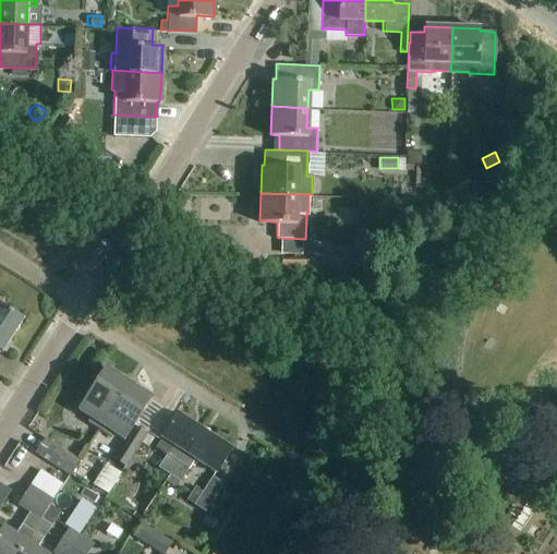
[(333,253),(353,253),(356,253),(356,265),(370,265),(370,253),(370,235),(356,235),(356,239),(334,239),(333,253)]
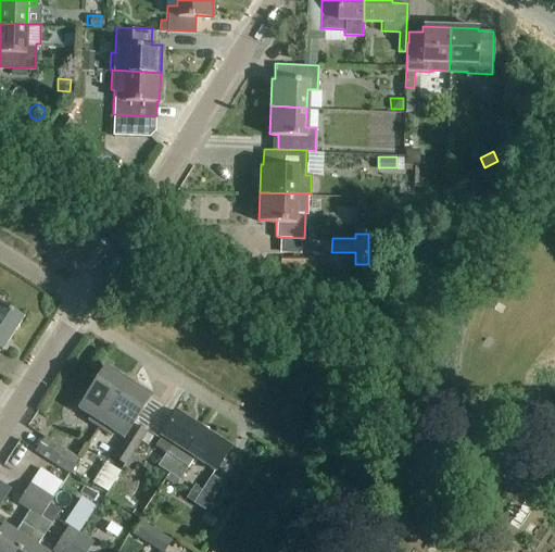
[(307,255),(307,265),(327,265),(328,255),(307,255)]
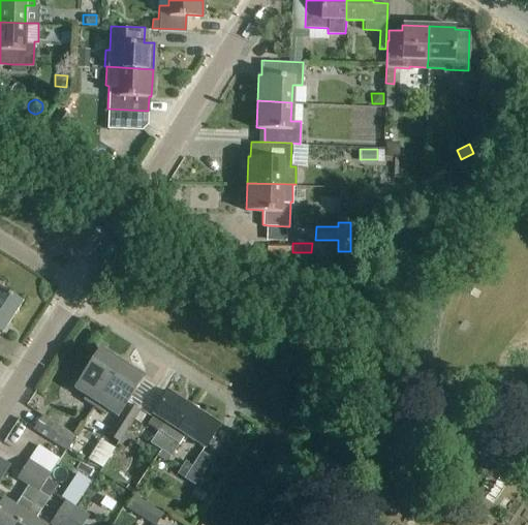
[(0,330),(1,331),(21,300),(0,287),(0,330)]
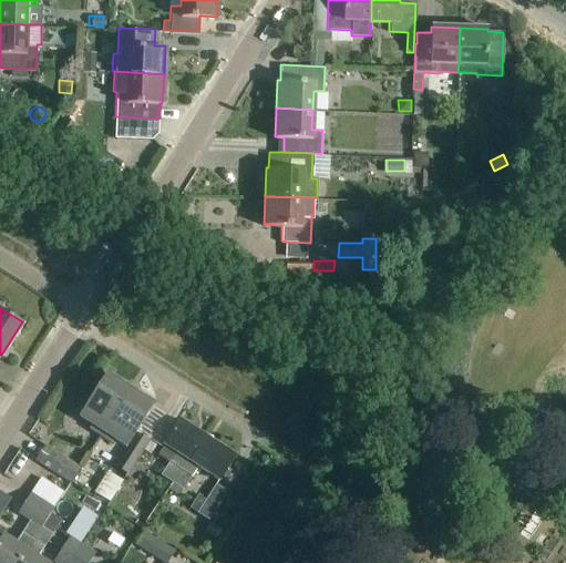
[(114,411),(131,386),(109,371),(79,417),(101,431),(114,411)]
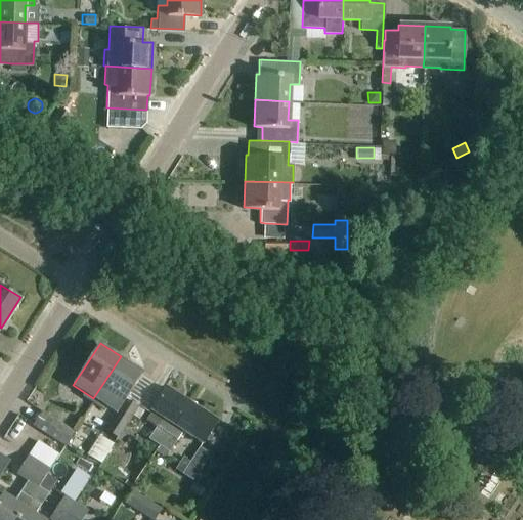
[(105,380),(93,398),(115,412),(141,371),(121,356),(105,380)]
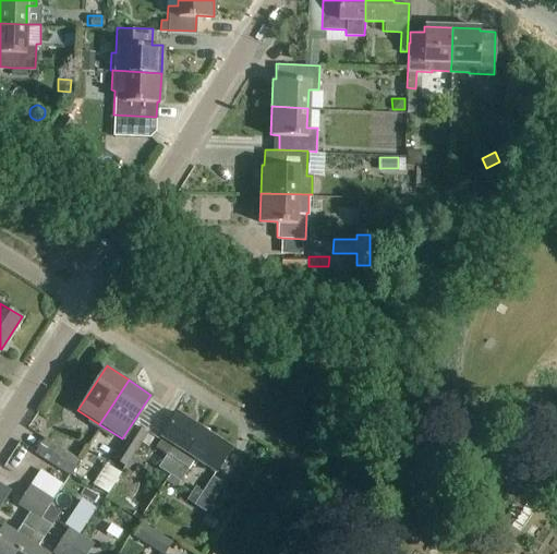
[(155,464),(169,472),(183,450),(200,425),(177,411),(160,436),(169,442),(155,464)]
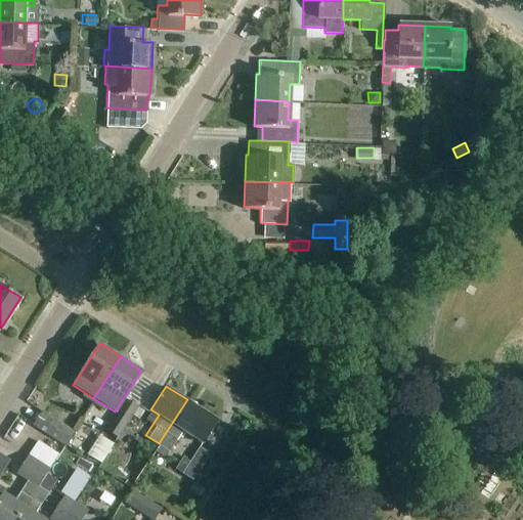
[(119,436),(138,406),(127,399),(109,429),(119,436)]
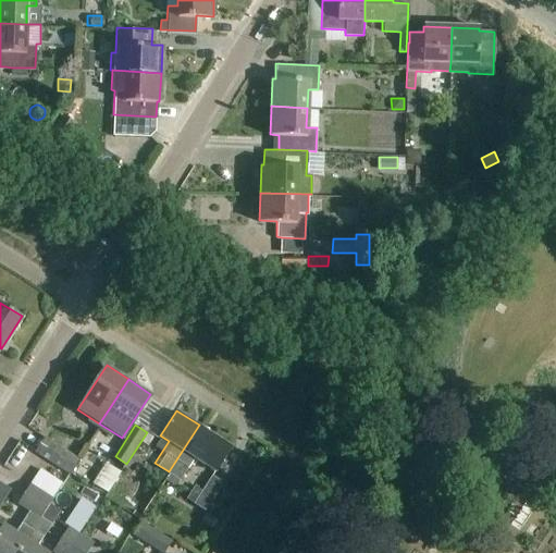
[(164,478),(168,480),(170,477),(175,480),(192,455),(215,470),(232,445),(199,425),(183,450),(169,471),(164,478)]
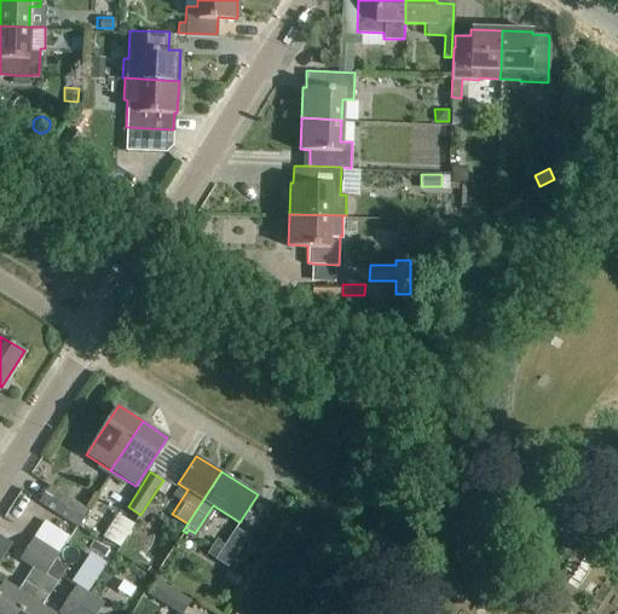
[(62,491),(52,507),(78,522),(87,508),(62,491)]
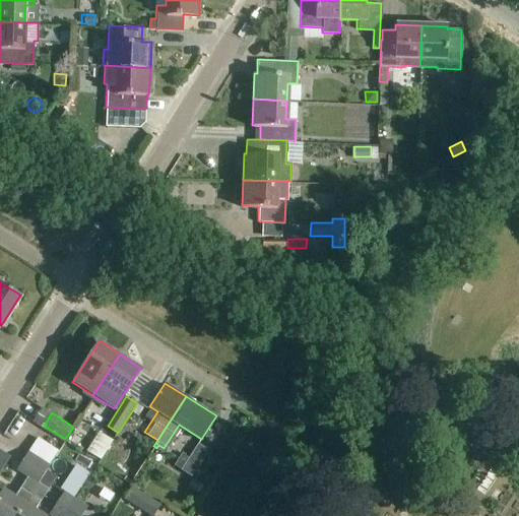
[(39,435),(29,449),(50,462),(59,448),(39,435)]
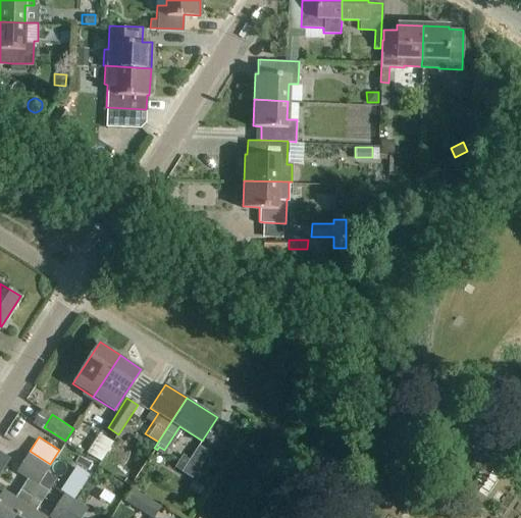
[(190,475),(207,449),(196,442),(187,456),(183,453),(174,465),(190,475)]
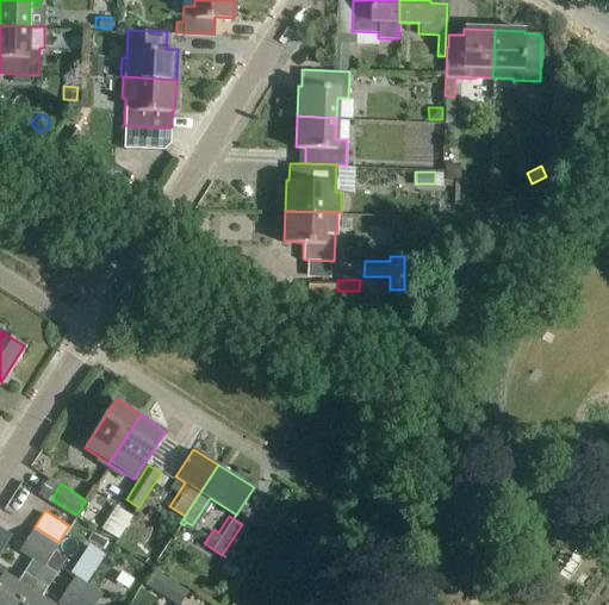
[(17,604),(28,590),(53,550),(58,542),(35,526),(20,548),(32,556),(16,581),(4,574),(0,579),(0,604),(17,604)]
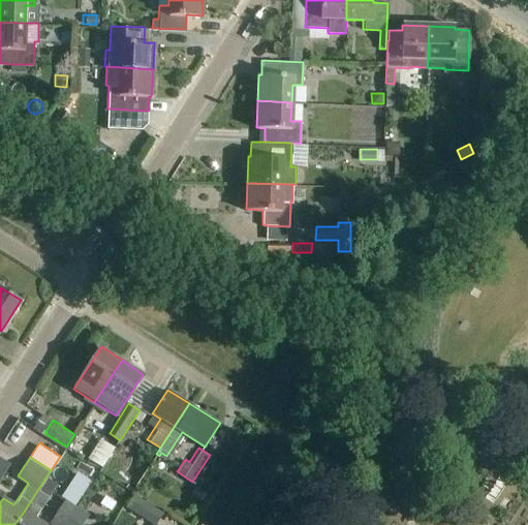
[(0,477),(1,479),(10,464),(7,462),(0,458),(0,477)]
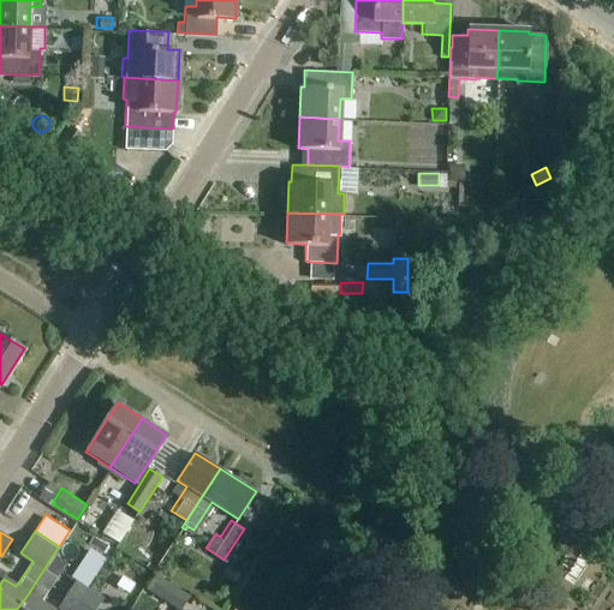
[(28,594),(17,609),(52,609),(41,603),(66,563),(53,555),(28,594)]
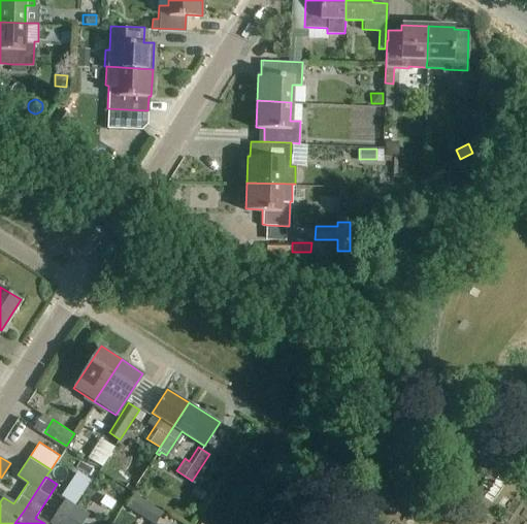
[(90,486),(84,501),(117,513),(122,496),(90,486)]
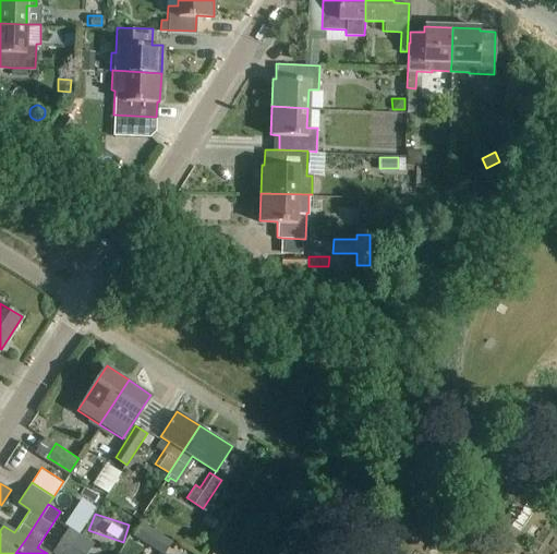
[(165,553),(172,540),(141,520),(133,533),(165,553)]
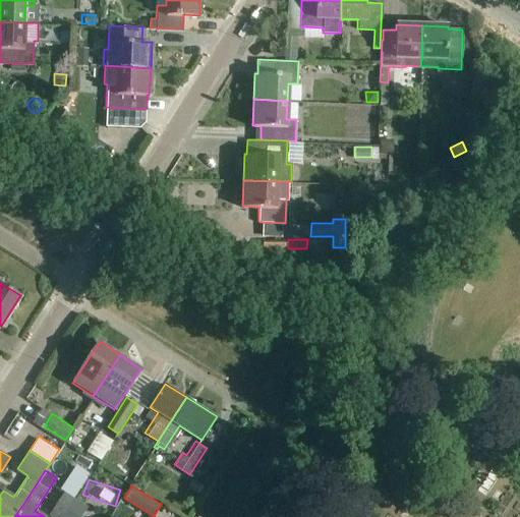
[(49,514),(54,516),(61,516),(74,497),(64,490),(49,514)]
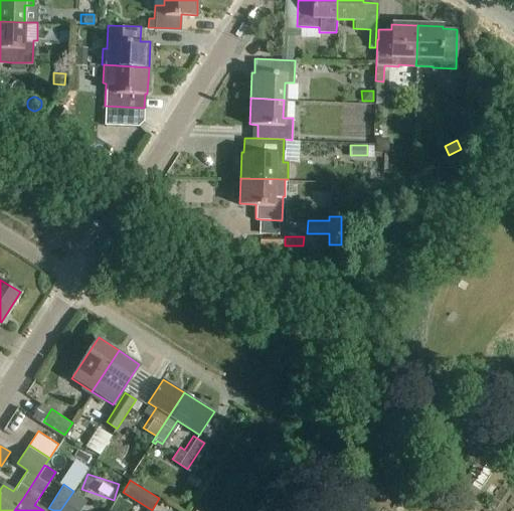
[(73,491),(60,510),(79,510),(88,499),(73,491)]
